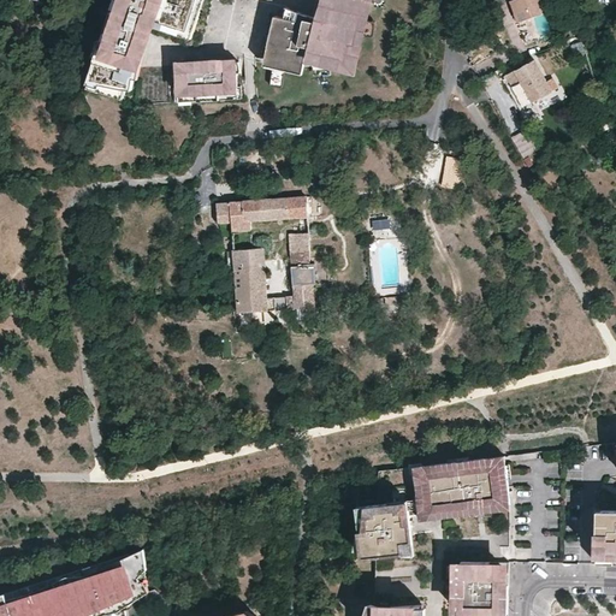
[(114,0),(111,13),(132,21),(134,19),(136,19),(136,21),(144,24),(144,22),(149,24),(149,25),(152,27),(153,19),(181,28),(179,35),(191,39),(203,0),(114,0)]
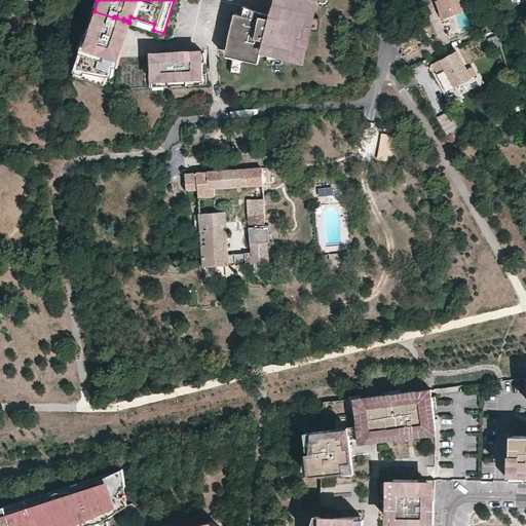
[(286,0),(280,24),(274,22),(268,21),(269,15),(255,9),(253,16),(242,14),(234,12),(226,50),(252,57),(263,55),(282,55),(288,55),(301,59),(314,0),(286,0)]
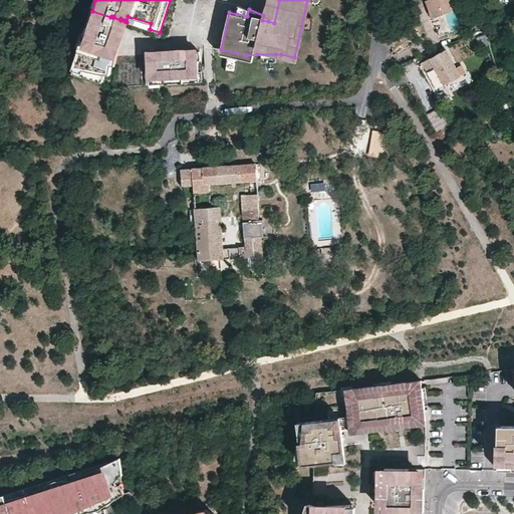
[(456,9),(452,0),(427,0),(426,0),(432,18),(445,13),(454,10),(456,9)]
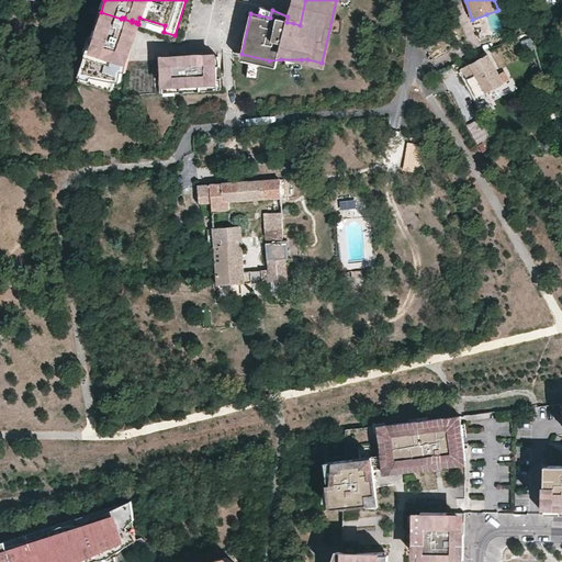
[(270,18),(272,10),(261,6),(259,15),(270,18)]
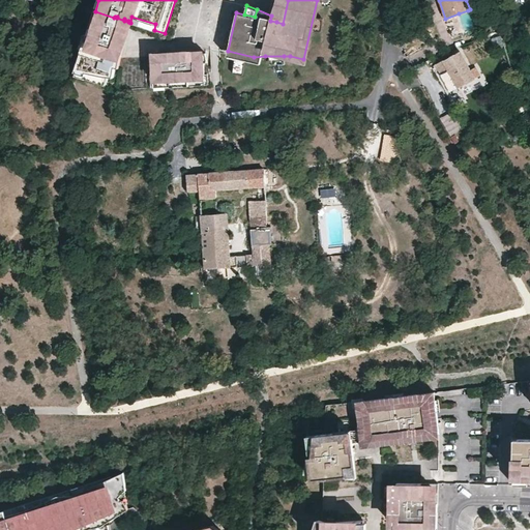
[(121,56),(119,64),(124,65),(138,25),(130,23),(128,22),(124,21),(117,18),(114,18),(95,11),(88,34),(123,46),(121,56)]
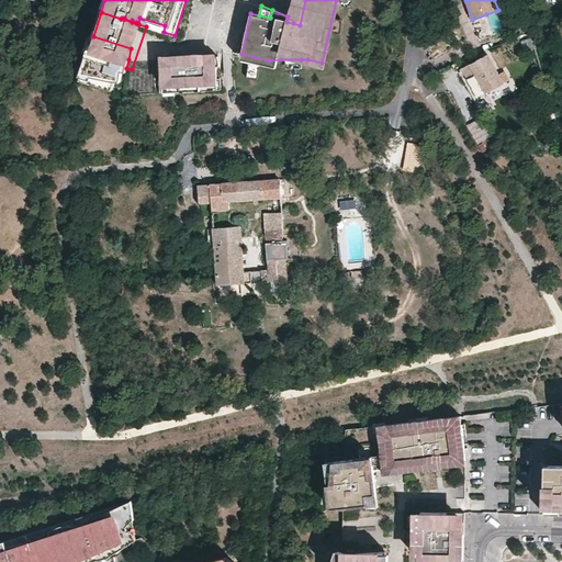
[(146,26),(164,32),(165,25),(139,18),(138,24),(146,26)]
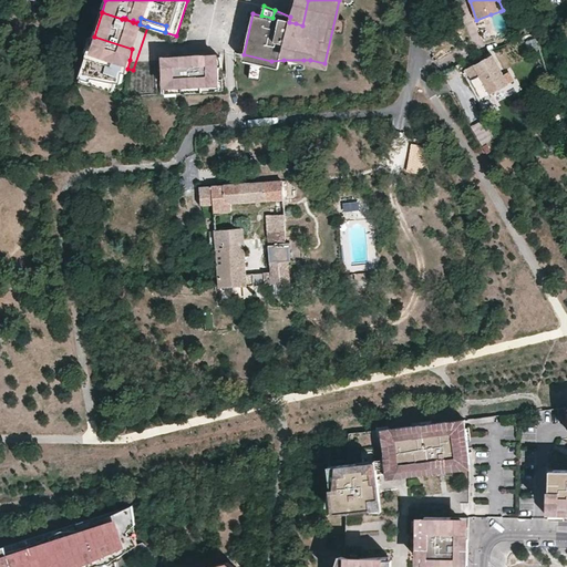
[(94,37),(81,76),(92,80),(93,76),(116,81),(122,82),(124,71),(127,72),(127,69),(130,60),(132,49),(94,37)]
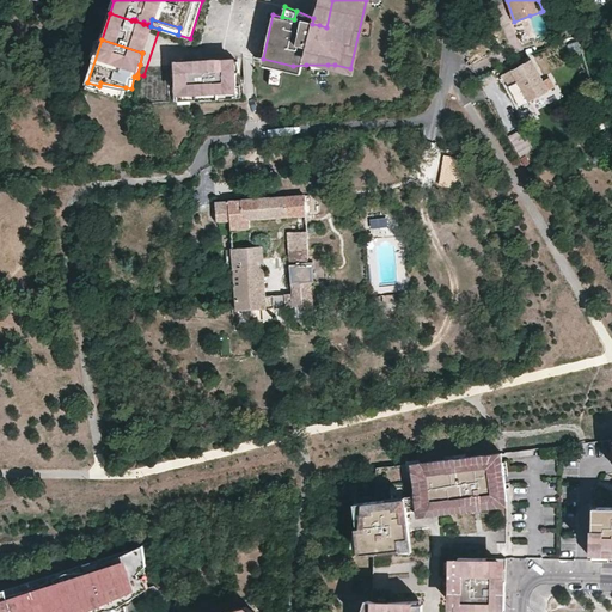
[(544,83),(531,59),(505,73),(513,90),(521,86),(527,98),(530,102),(548,91),(546,89),(544,83)]
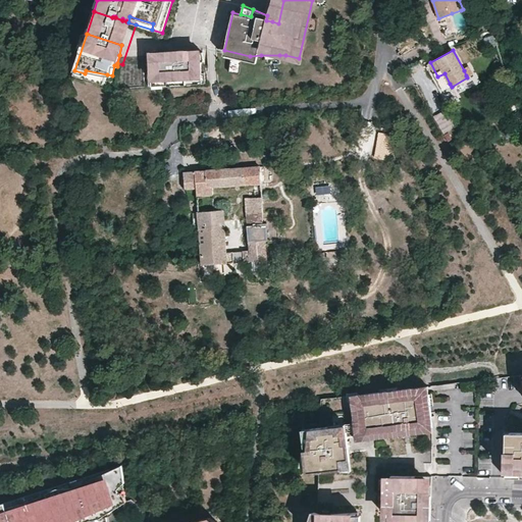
[(202,51),(148,54),(146,63),(150,63),(150,75),(150,79),(162,77),(162,85),(162,86),(190,84),(190,76),(201,75),(201,72),(201,61),(204,61),(202,51)]
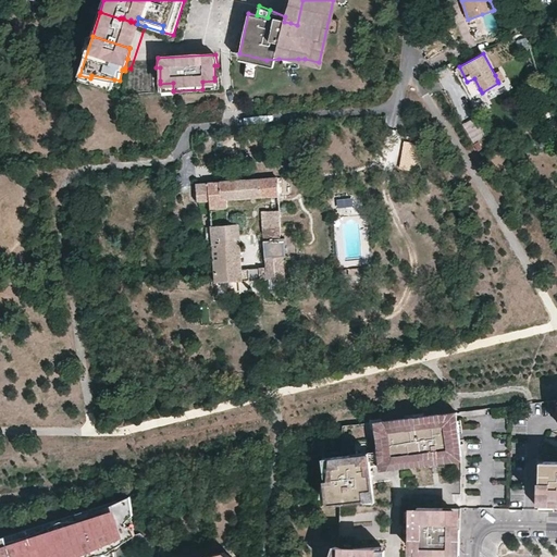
[(298,59),(279,59),(279,67),(298,67),(298,59)]
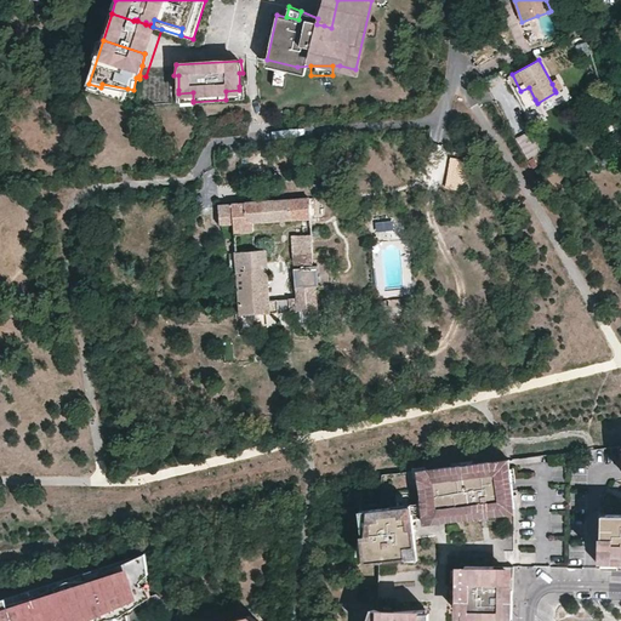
[(124,98),(127,89),(102,84),(101,87),(100,91),(124,98)]
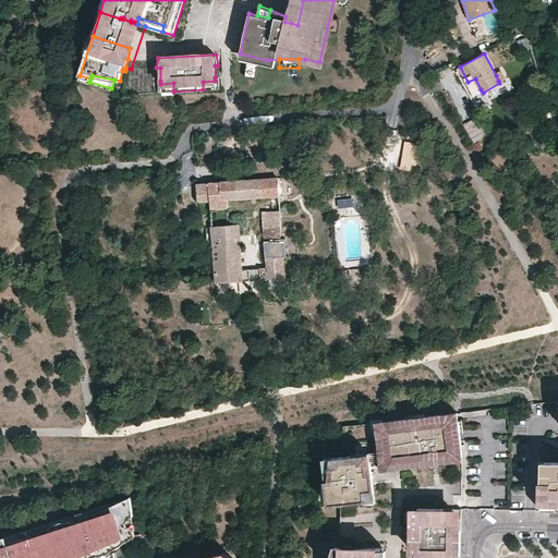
[(203,82),(203,89),(218,88),(218,77),(215,77),(215,81),(203,82)]
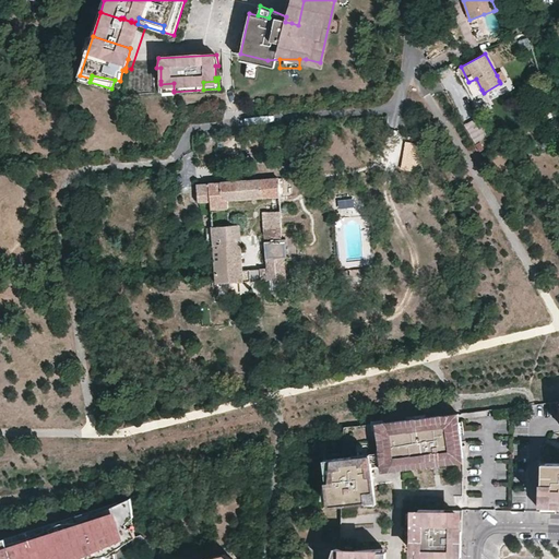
[(475,93),(482,90),(476,79),(468,82),(475,93)]
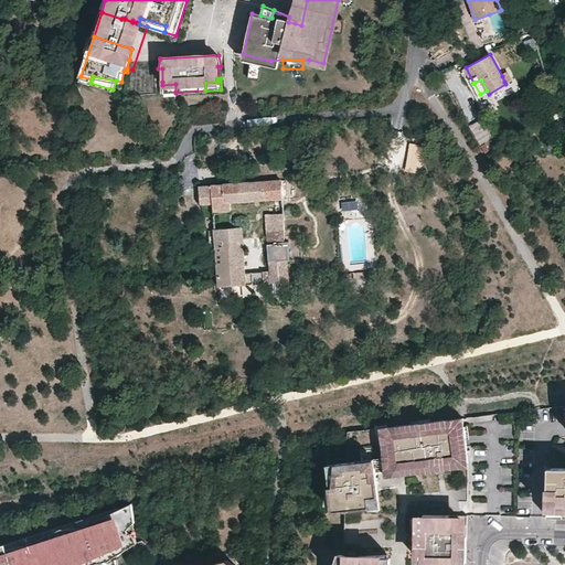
[(162,82),(160,82),(160,93),(176,92),(176,84),(162,85),(162,82)]
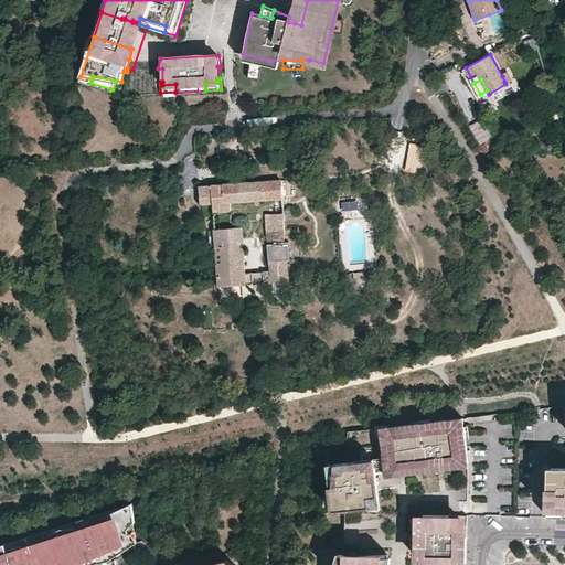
[(405,170),(419,171),(423,142),(408,141),(405,170)]
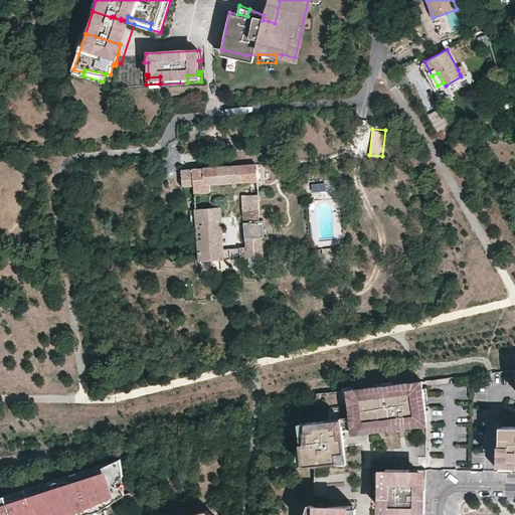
[(255,163),(240,164),(241,182),(256,181),(255,163)]
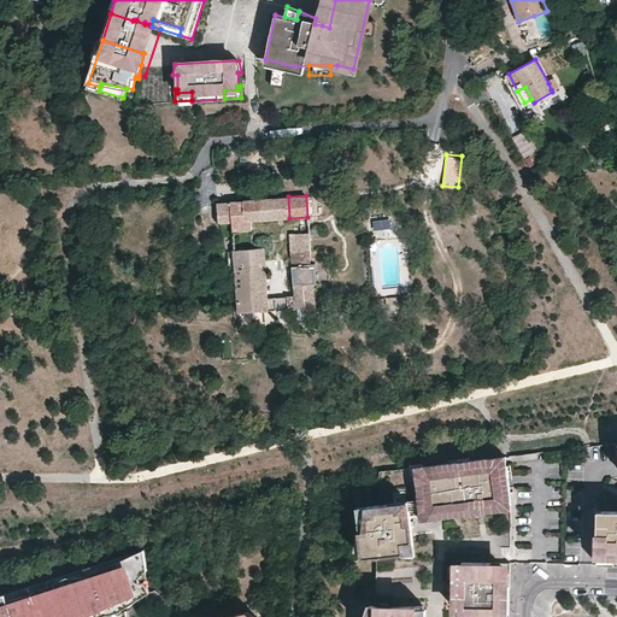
[(288,197),(241,200),(242,221),(251,221),(289,218),(288,197)]
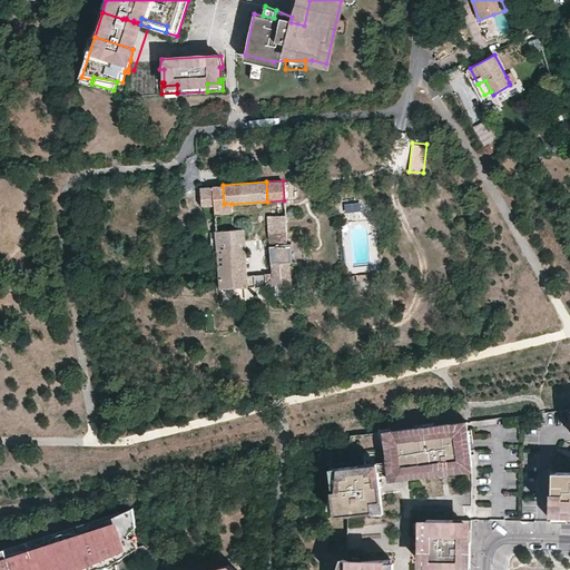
[(223,185),(199,186),(200,206),(214,205),(215,213),(232,212),(232,204),(224,204),(223,185)]
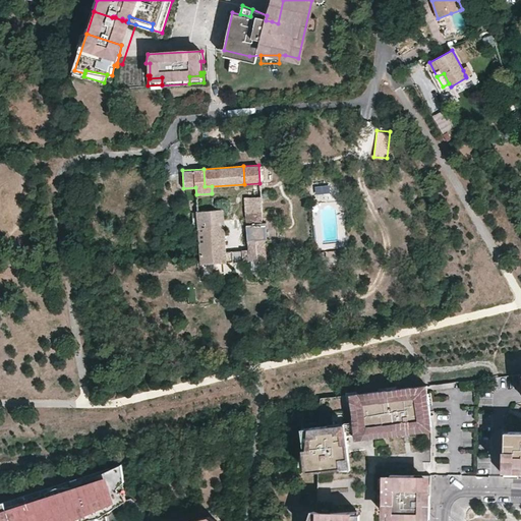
[(314,184),(315,199),(330,198),(330,183),(314,184)]
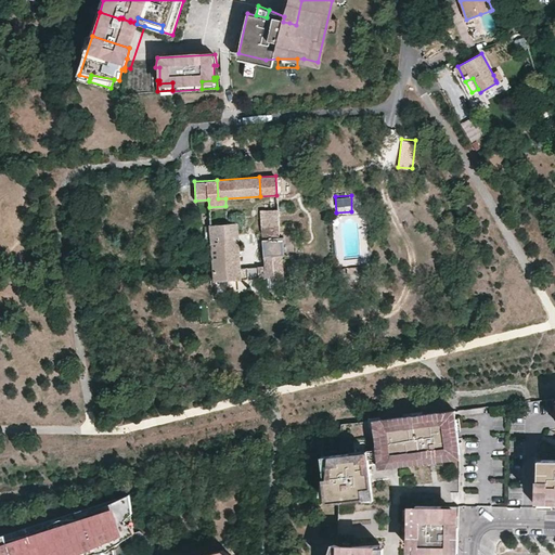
[(279,227),(278,208),(270,209),(260,210),(261,228),(279,227)]
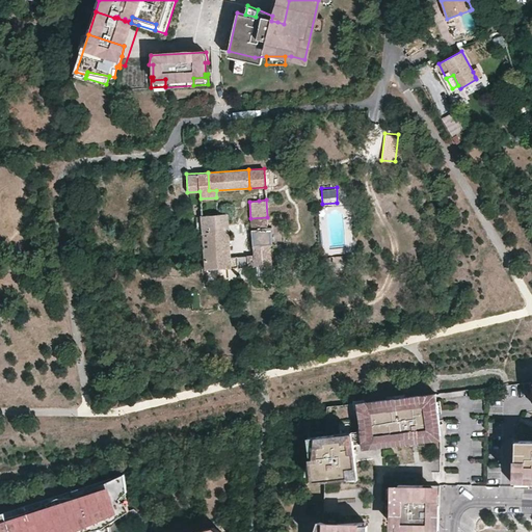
[(228,213),(202,215),(203,234),(229,232),(228,213)]
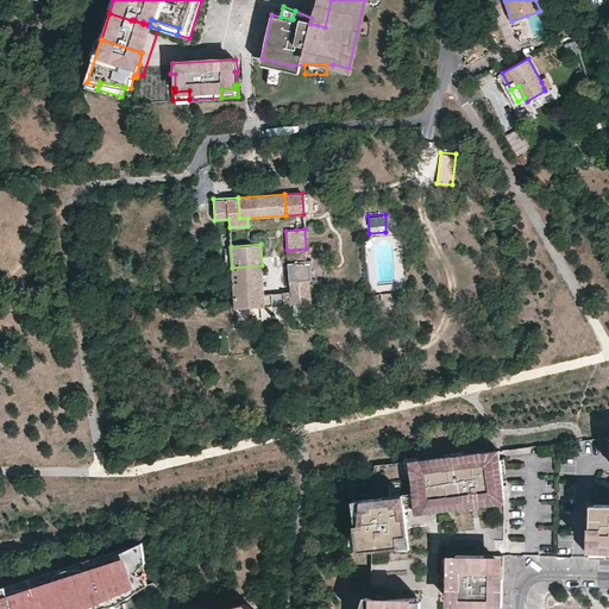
[(262,267),(232,268),(234,308),(264,307),(262,267)]
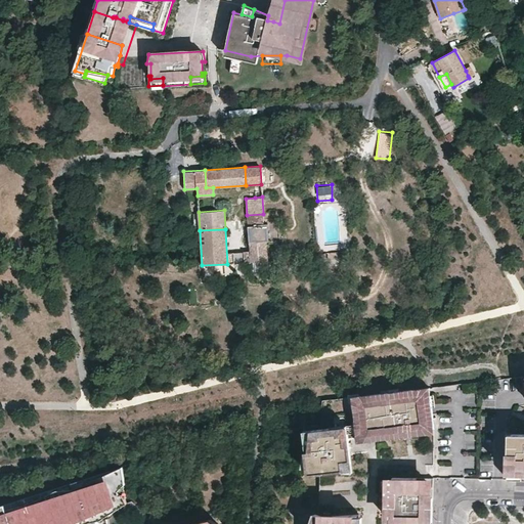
[(265,241),(249,243),(251,263),(267,261),(265,241)]
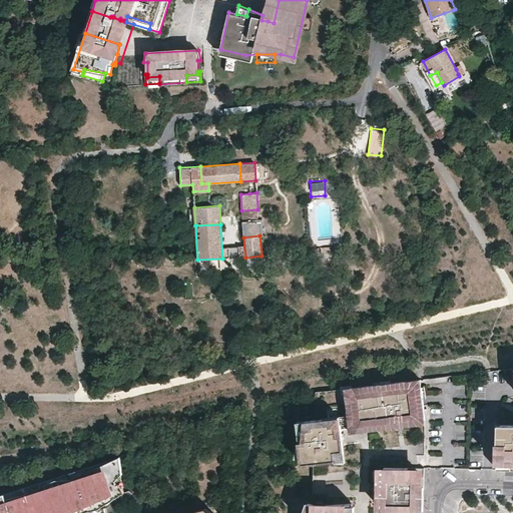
[(421,380),(345,389),(349,429),(412,421),(412,417),(425,416),(421,380)]
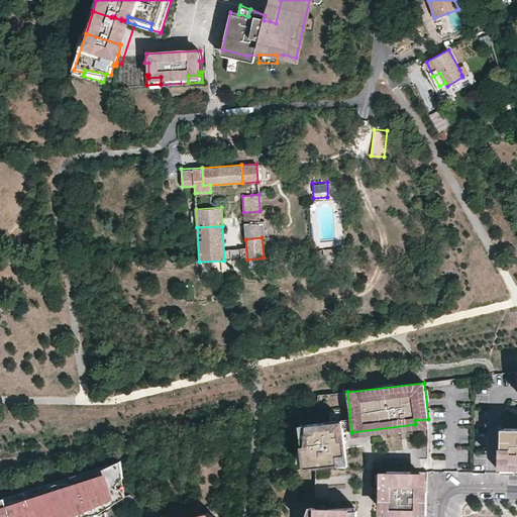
[(322,405),(335,405),(336,395),(322,395),(322,405)]
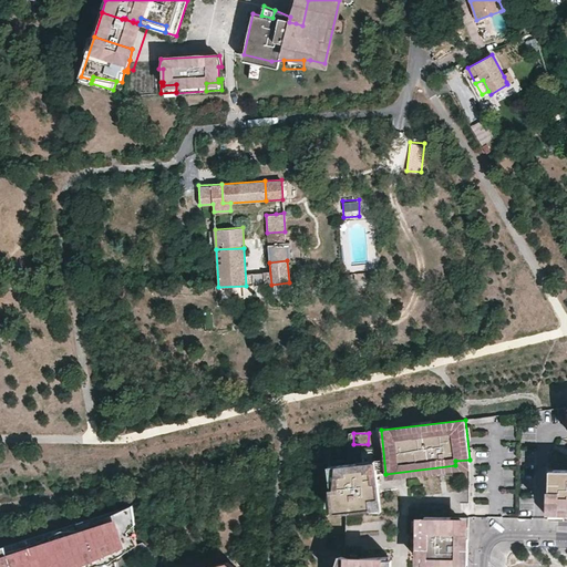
[(455,465),(385,474),(387,477),(420,474),(420,475),(439,473),(439,472),(471,467),(471,464),(470,460),(455,461),(455,465)]
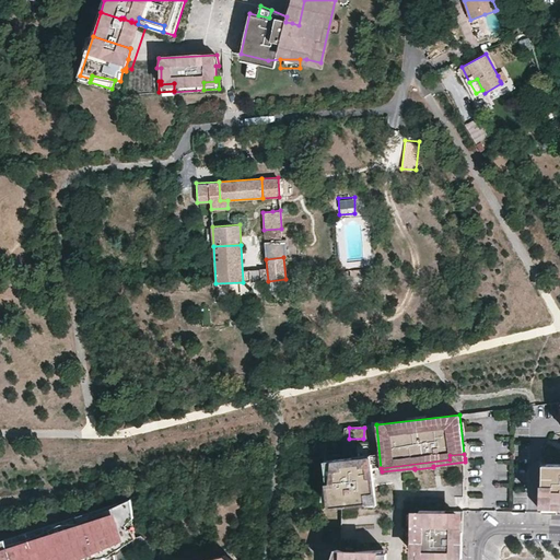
[(326,465),(330,506),(342,505),(366,502),(370,502),(369,496),(376,494),(373,469),(372,457),(358,459),(358,457),(335,459),(335,464),(326,465)]
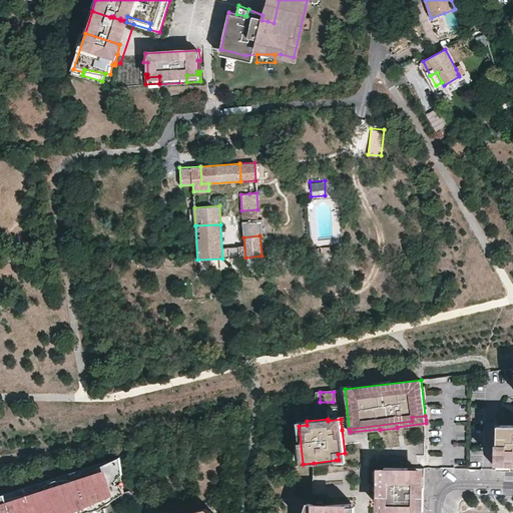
[(512,424),(498,425),(497,469),(512,469),(512,424)]
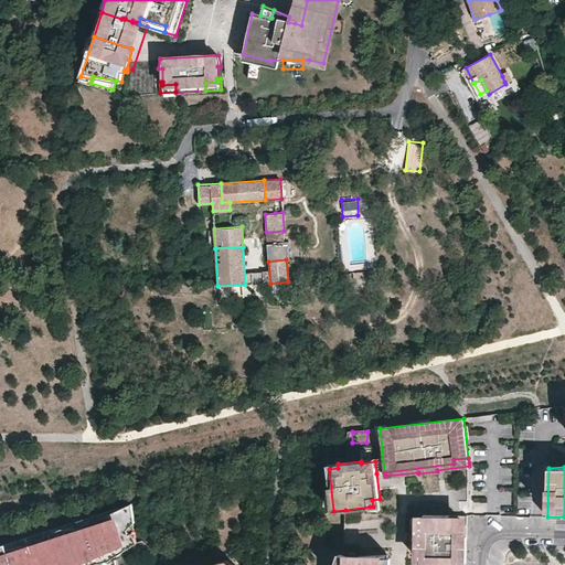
[(373,507),(370,507),(371,509),(381,510),(380,499),(372,500),(373,507)]
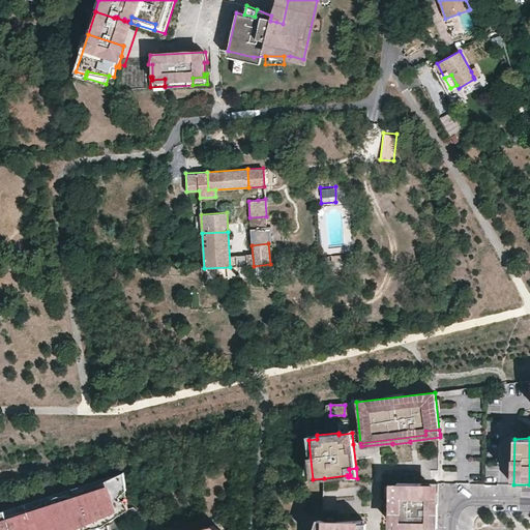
[(84,529),(100,527),(128,508),(124,499),(121,499),(121,495),(128,491),(122,472),(0,511),(0,529),(72,529),(83,527),(84,529)]
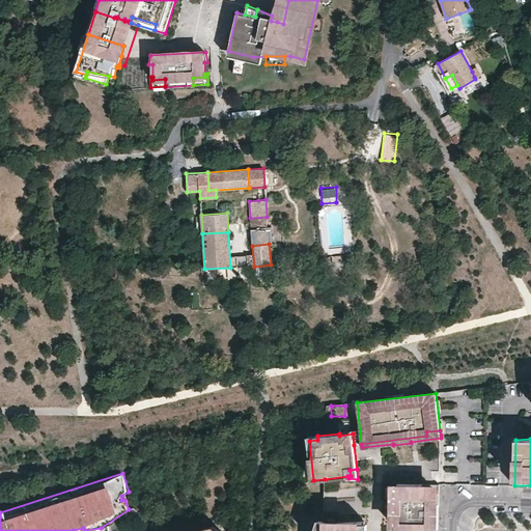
[(439,528),(440,488),(398,487),(398,491),(392,491),(392,502),(392,525),(408,526),(407,530),(417,530),(418,527),(418,525),(421,526),(421,527),(439,528)]
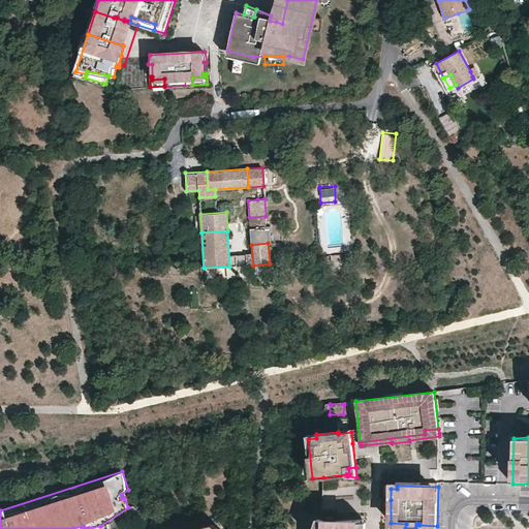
[(336,522),(322,521),(321,528),(363,528),(365,519),(336,521),(336,522)]
